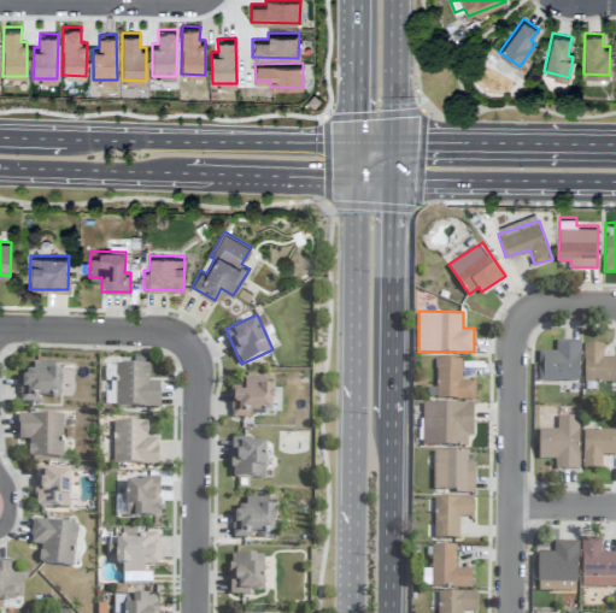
[(580,379),(581,339),(557,337),(557,349),(540,349),(539,378),(580,379)]
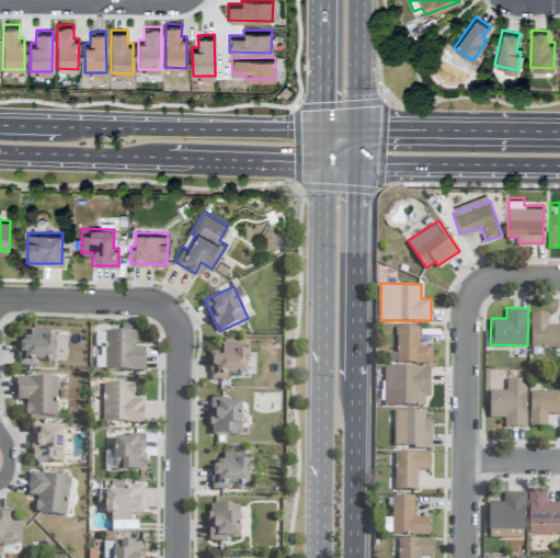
[(549,311),(532,310),(530,345),(559,345),(559,322),(549,323),(549,311)]
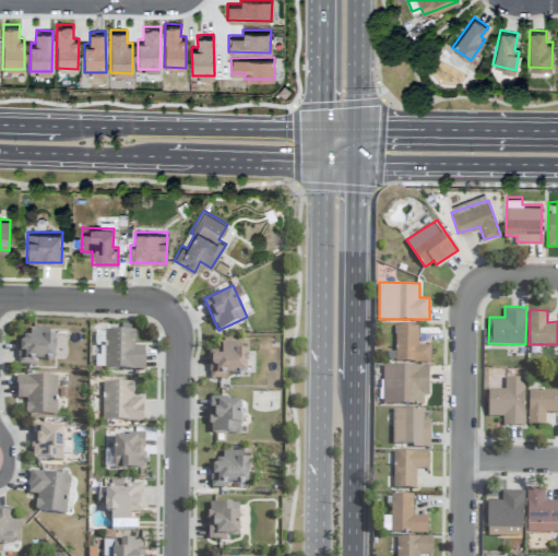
[(431,361),(431,343),(419,343),(419,324),(396,323),(395,361),(431,361)]
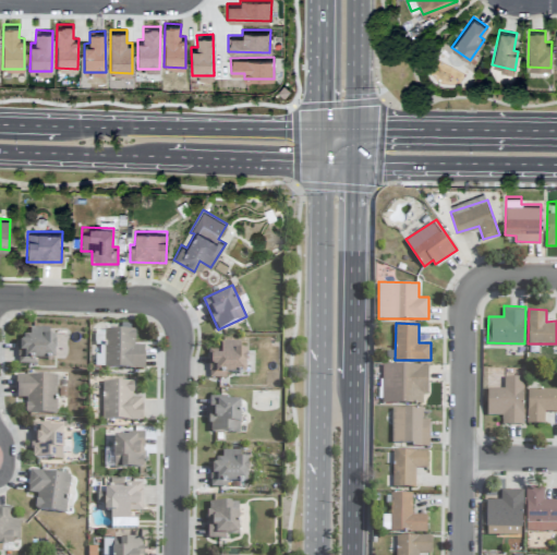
[(55,326),(31,325),(31,336),(19,336),(19,362),(35,362),(35,356),(53,357),(55,326)]
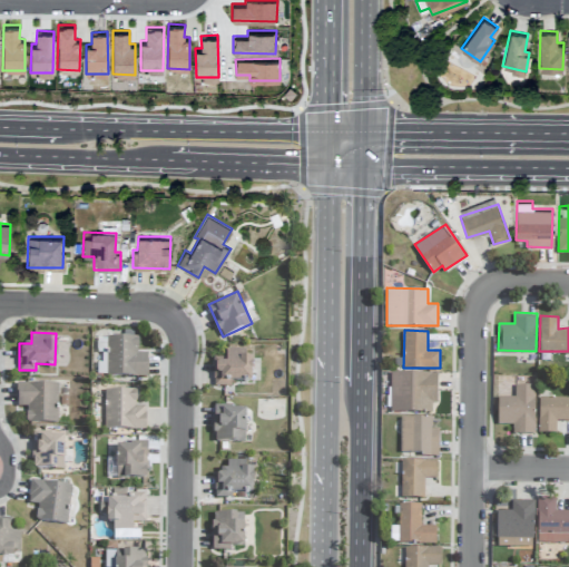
[(139,334),(107,335),(108,374),(149,374),(148,351),(139,351),(139,334)]
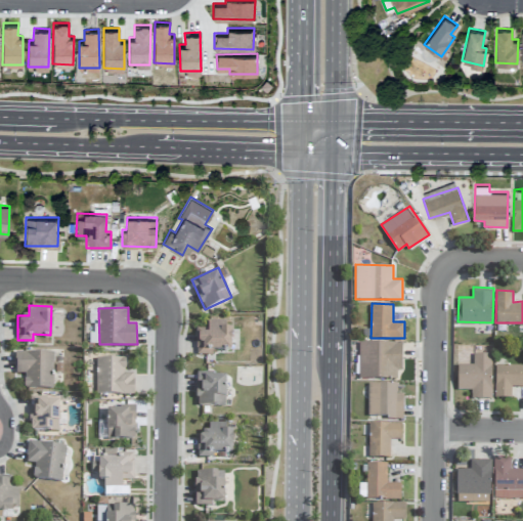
[(230,318),(209,318),(209,326),(197,327),(198,353),(213,352),(213,347),(231,347),(230,318)]
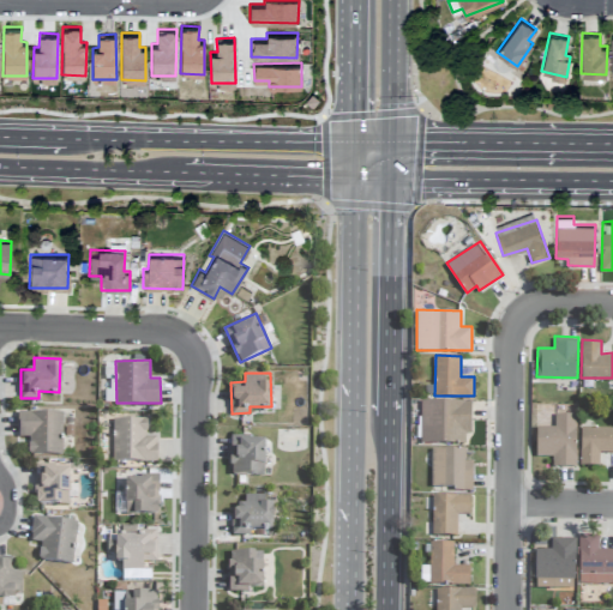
[(472,399),(422,399),(421,441),(470,441),(472,399)]
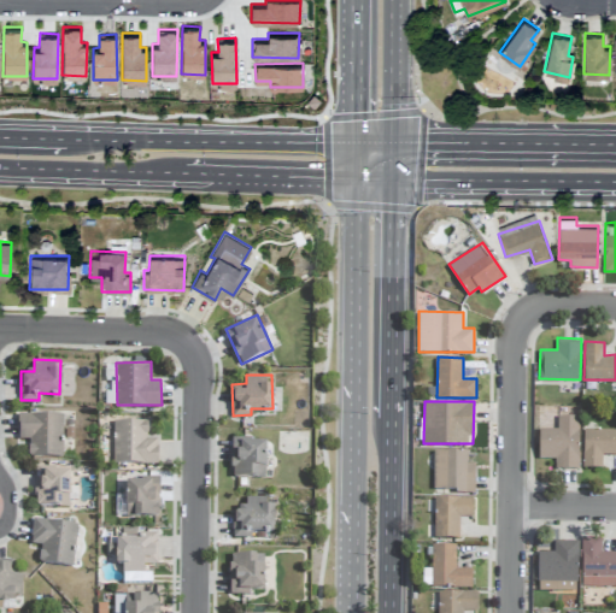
[(64,413),(19,412),(18,437),(30,437),(29,454),(63,455),(64,413)]
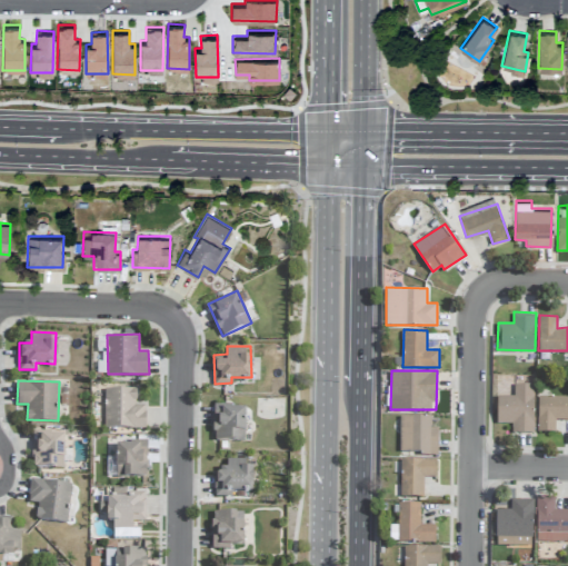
[(497,421),(512,421),(512,432),(534,432),(535,383),(515,383),(515,395),(498,394),(497,421)]
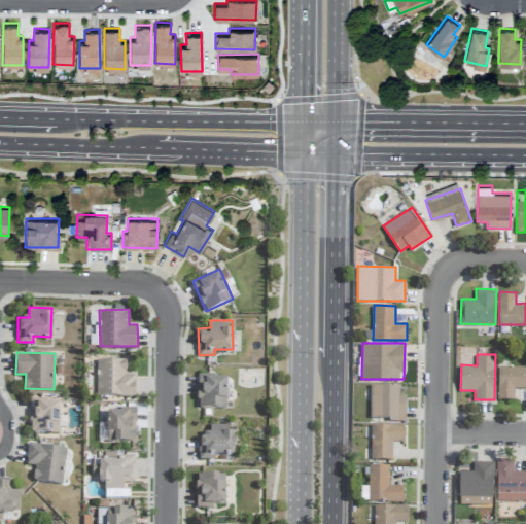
[(97,394),(135,394),(136,373),(127,373),(127,358),(98,358),(97,394)]
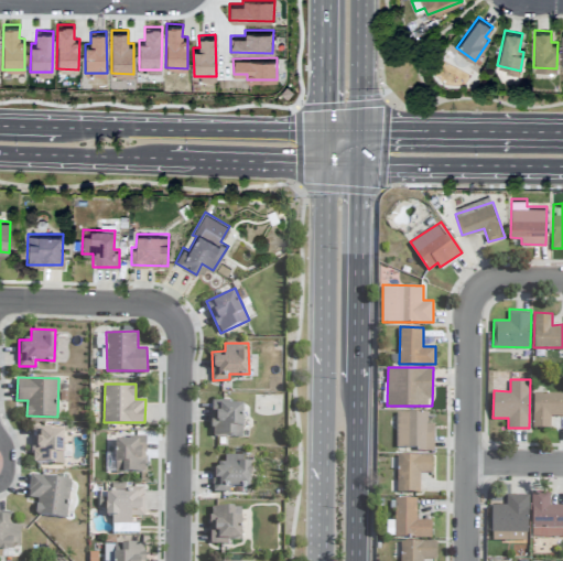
[(562,391),(533,391),(533,427),(551,427),(551,414),(562,413),(562,391)]
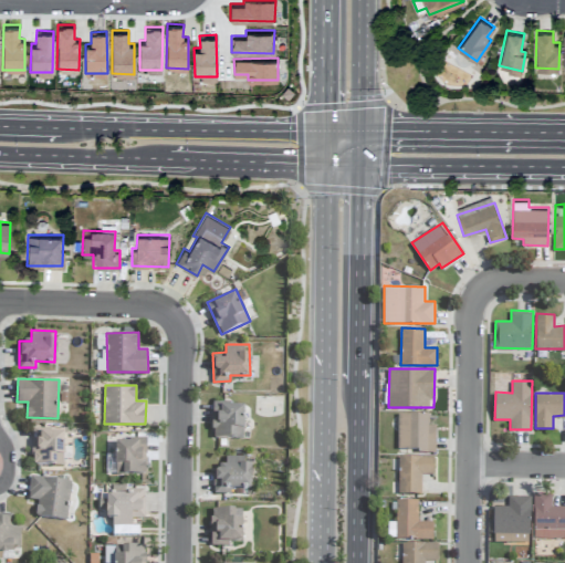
[(213,436),(244,437),(244,404),(232,404),(232,400),(213,400),(213,436)]
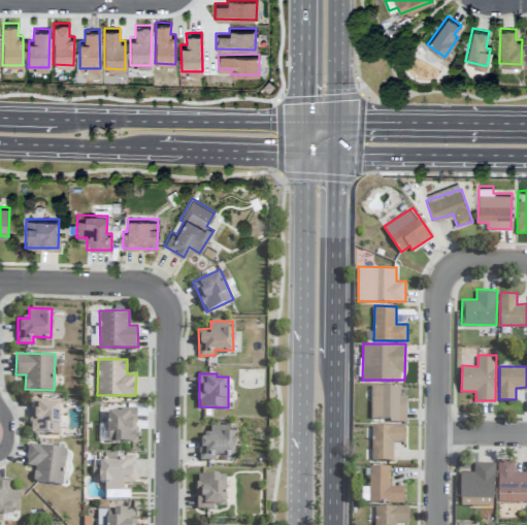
[(400,385),(372,385),(371,419),(406,419),(407,395),(400,395),(400,385)]
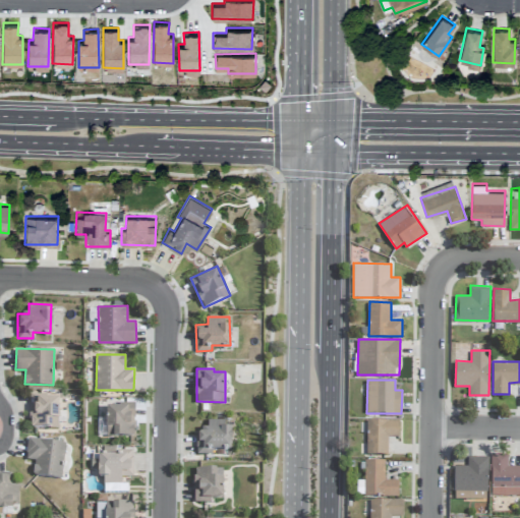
[(59,396),(48,396),(48,392),(31,392),(31,426),(59,426),(59,396)]
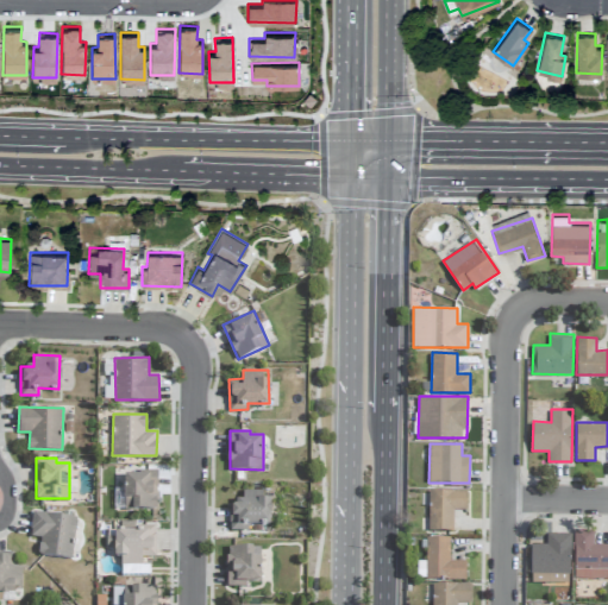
[(157,470),(125,471),(125,508),(158,508),(158,490),(157,490),(157,470)]
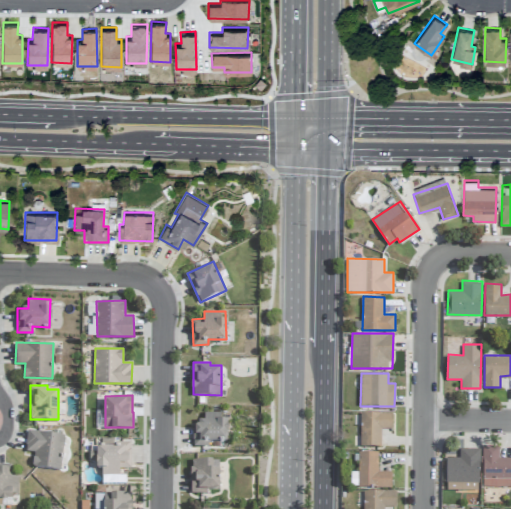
[(226,439),(226,411),(204,411),(204,423),(194,423),(193,444),(209,445),(210,439),(226,439)]
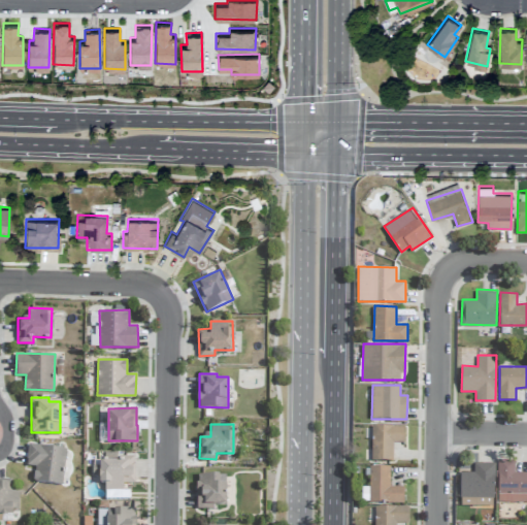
[(372,459),(393,459),(394,440),(405,440),(405,424),(372,424),(372,459)]
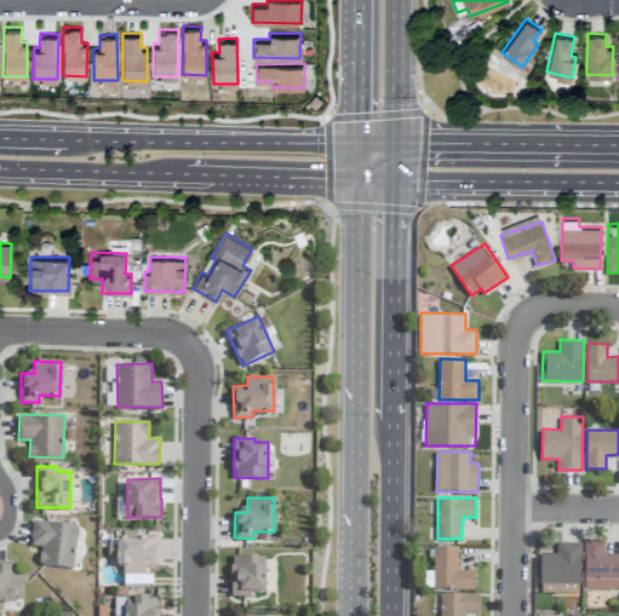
[(32,545),(41,545),(40,564),(75,566),(78,523),(34,520),(32,545)]
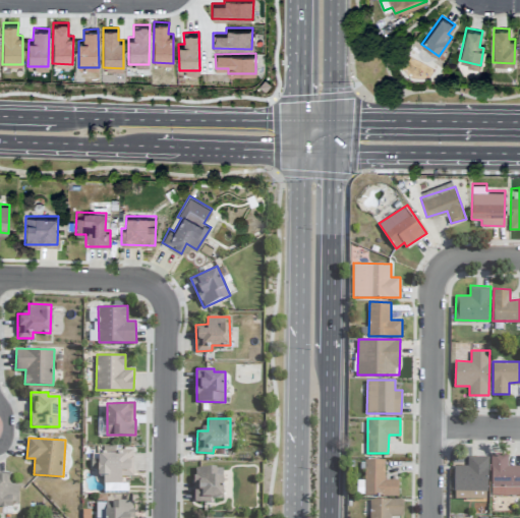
[(134,451),(101,450),(100,482),(121,482),(122,475),(133,475),(134,451)]
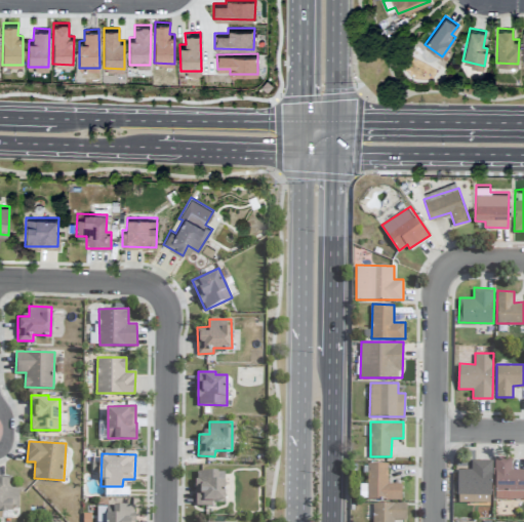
[(523,468),(512,469),(512,456),(495,456),(496,497),(523,496),(523,468)]
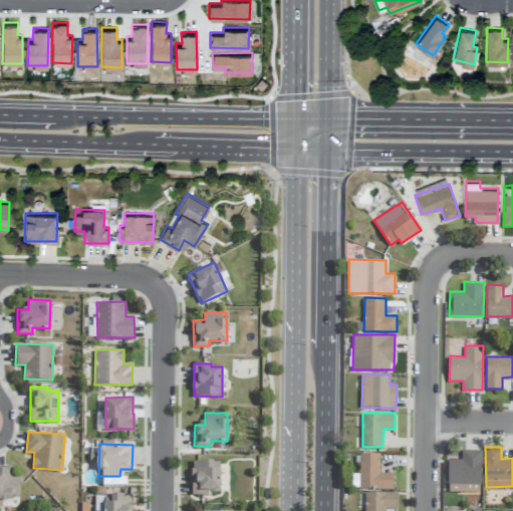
[(481,449),(462,449),(462,459),(448,459),(448,490),(481,490),(481,449)]
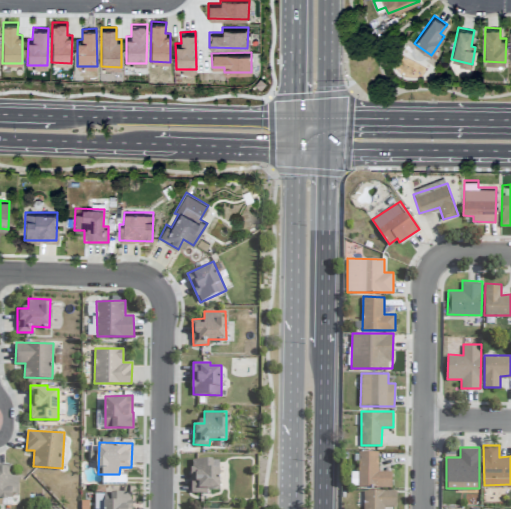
[(358,486),(392,487),(392,470),(378,469),(378,451),(359,450),(358,486)]
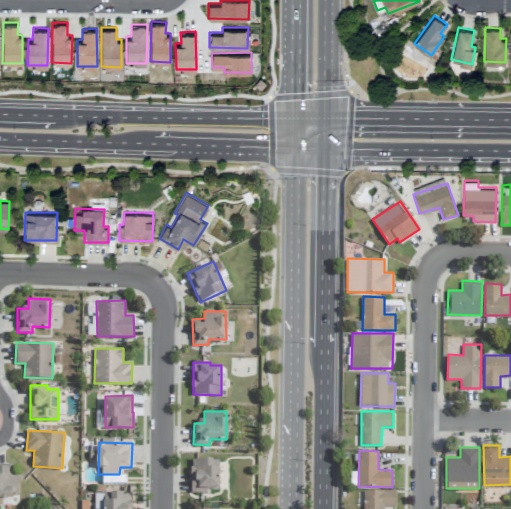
[(192,492),(208,492),(208,488),(220,488),(220,458),(191,459),(192,492)]
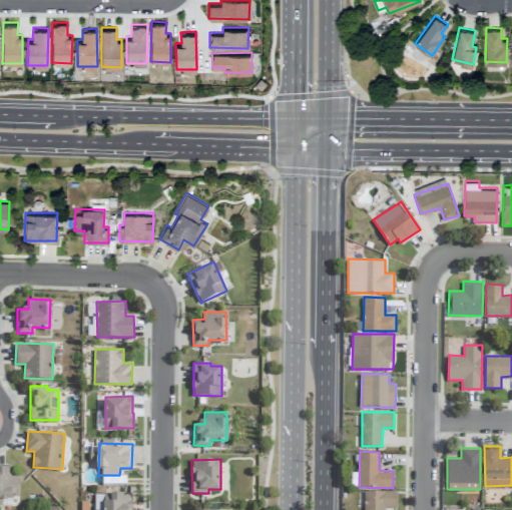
[(19,476),(12,476),(11,464),(0,463),(0,497),(19,497),(19,476)]
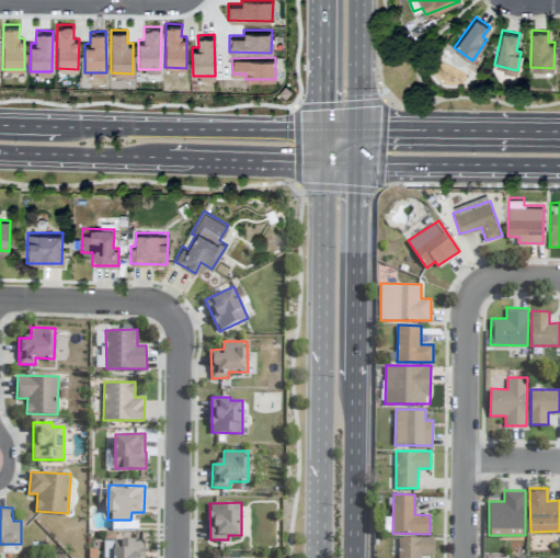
[(435,537),(399,536),(398,557),(421,557),(422,554),(435,554),(435,537)]
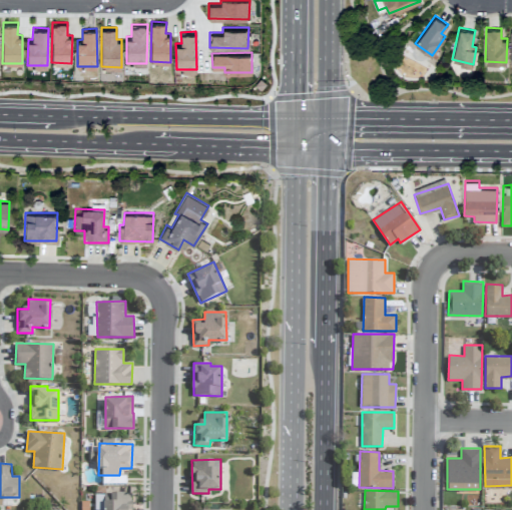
[(132,509),(133,494),(96,493),(95,509),(132,509)]
